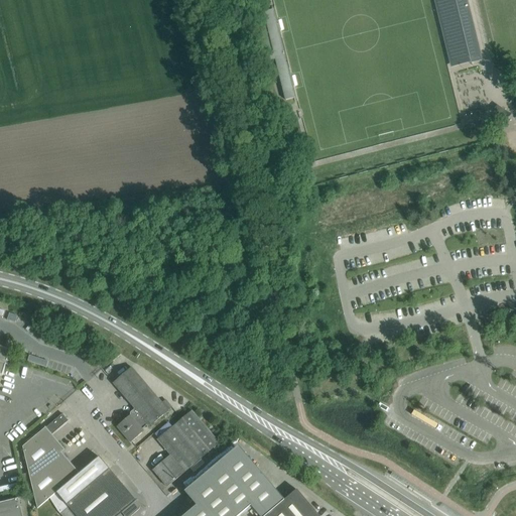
[(437,0),(454,67),(469,62),(469,63),(481,60),(466,0),(437,0)]
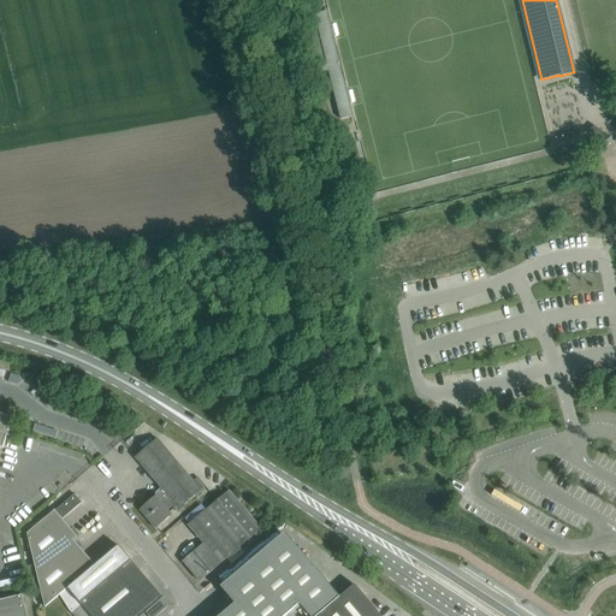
[(0,446),(3,449),(7,436),(12,438),(15,432),(9,431),(13,418),(0,413),(0,446)]
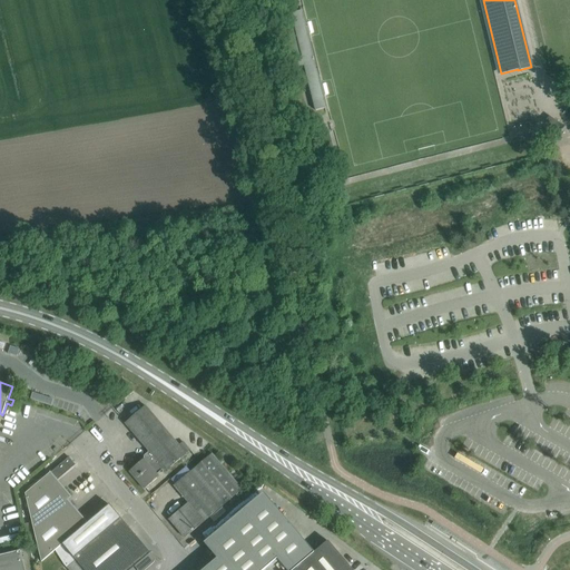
[(129,471),(138,481),(145,489),(157,479),(157,478),(157,474),(164,469),(166,471),(186,454),(186,453),(190,450),(184,442),(179,445),(146,406),(126,423),(154,457),(150,460),(144,459),(129,471)]
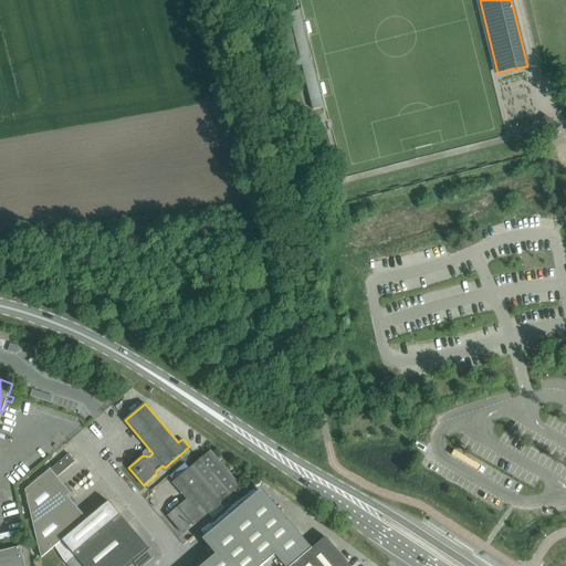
[(174,482),(188,499),(168,515),(184,534),(240,486),(210,451),(174,482)]
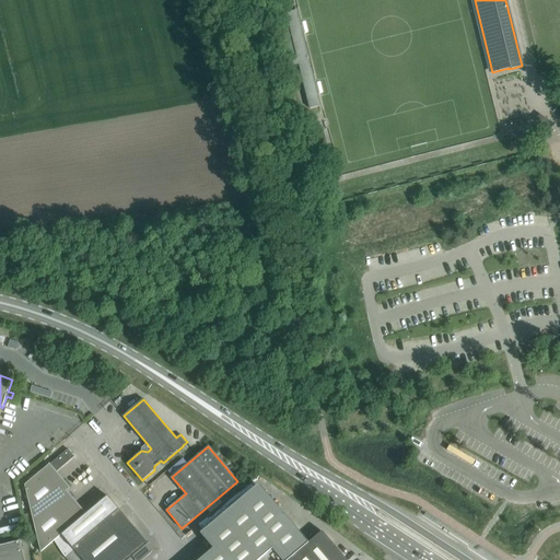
[(57,548),(113,502),(107,496),(85,514),(66,491),(70,488),(56,471),(74,456),(68,448),(49,465),(49,464),(24,485),(41,552),(53,543),(57,548)]
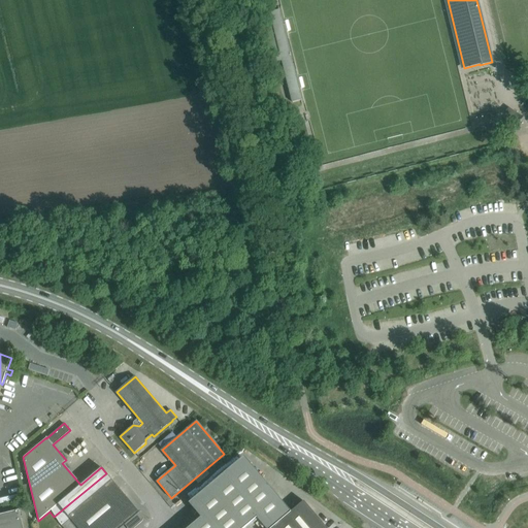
[(326,527),(303,501),(291,512),(256,470),(254,472),(240,462),(231,470),(229,468),(189,503),(200,518),(188,527),(244,527),(257,518),(265,527),(326,527)]
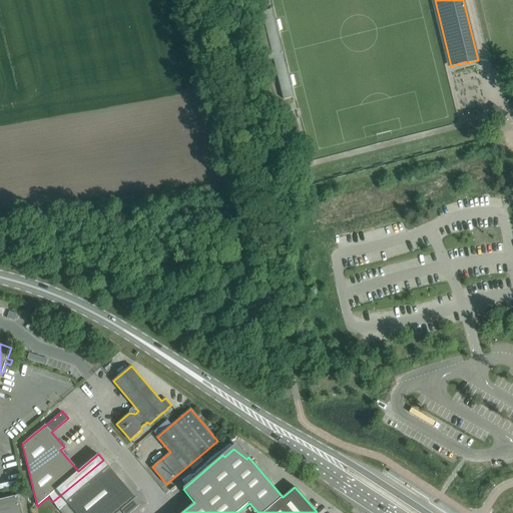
[(139,503),(138,502),(103,460),(52,502),(61,512),(116,512),(122,508),(126,512),(130,512),(137,507),(139,505),(139,503)]
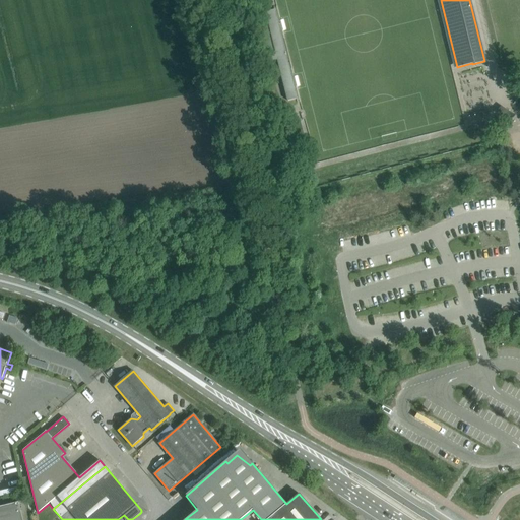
[(0,519),(22,519),(19,503),(0,507),(0,519)]
